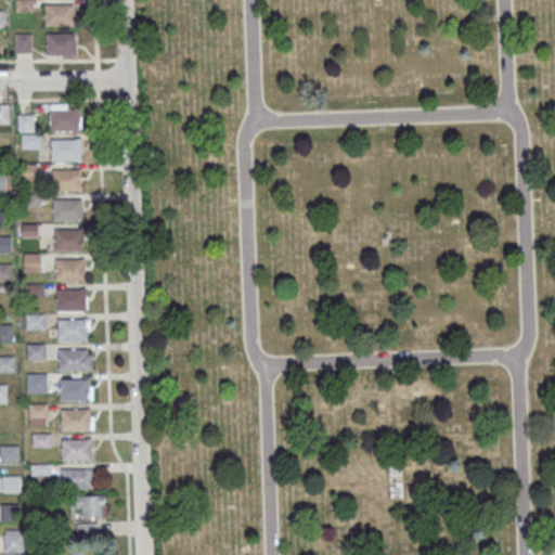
[(44,25),(74,25),(74,4),(44,4),(44,25)]
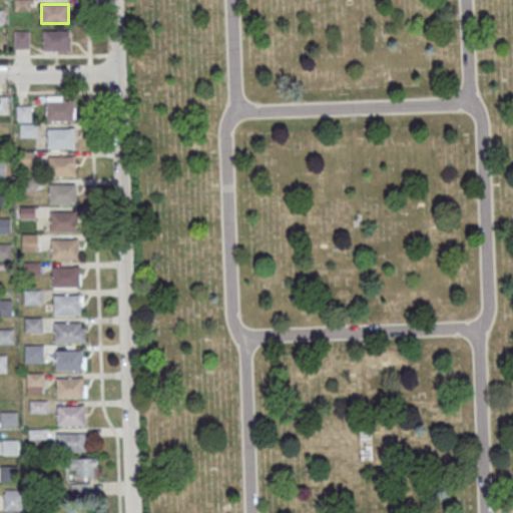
[(43,31),(69,30),(69,50),(43,50),(43,31)]
